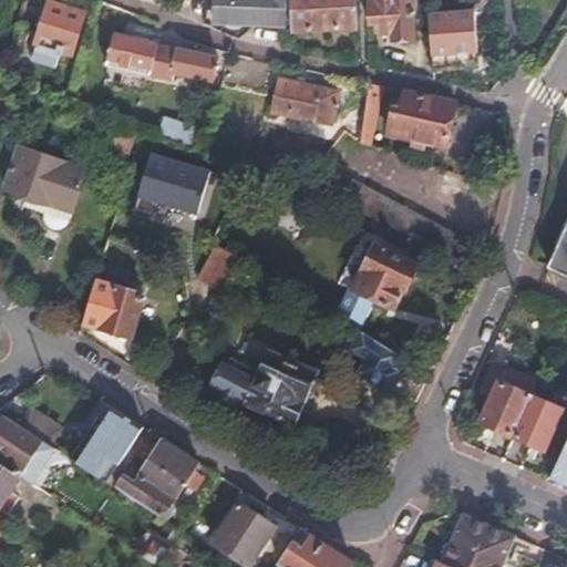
[(47,0),(28,59),(48,64),(52,49),(68,54),(81,11),(47,0)]
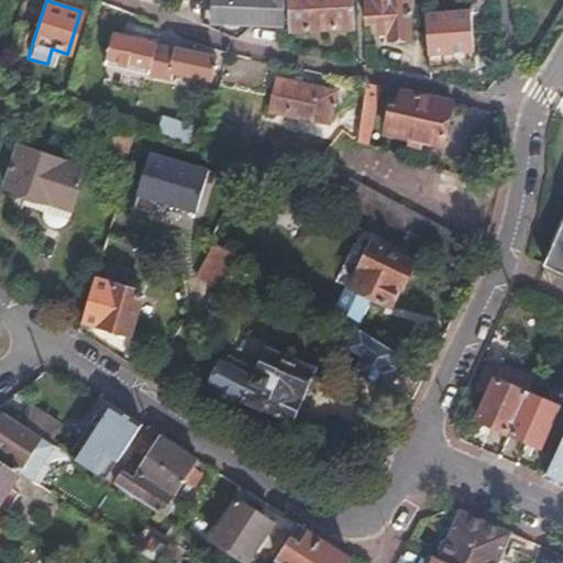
[(209,0),(208,24),(275,28),(276,0),(209,0)]
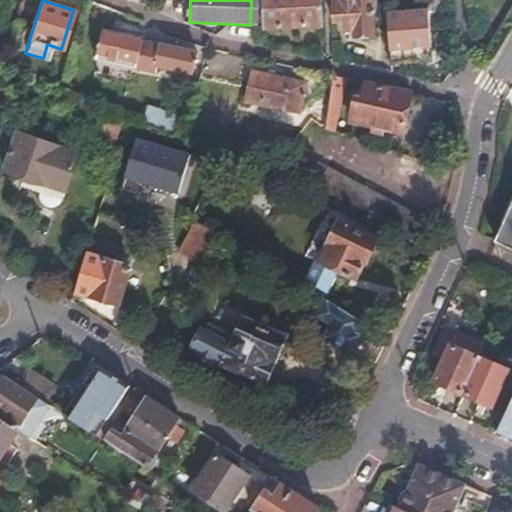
[(257,0),(258,26),(316,22),(314,0),(257,0)]
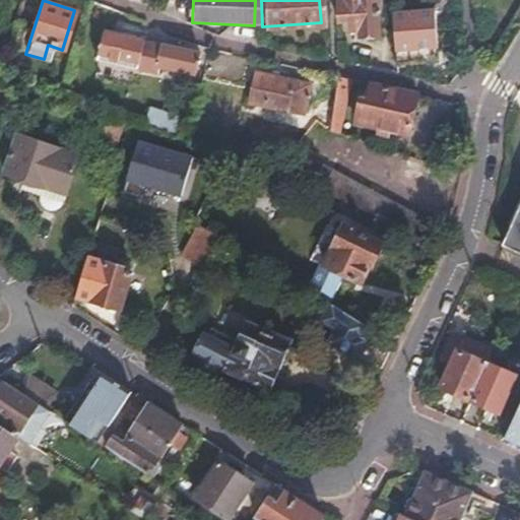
[(331,0),(333,20),(346,19),(356,18),(356,26),(358,35),(376,33),(374,0),(331,0)]
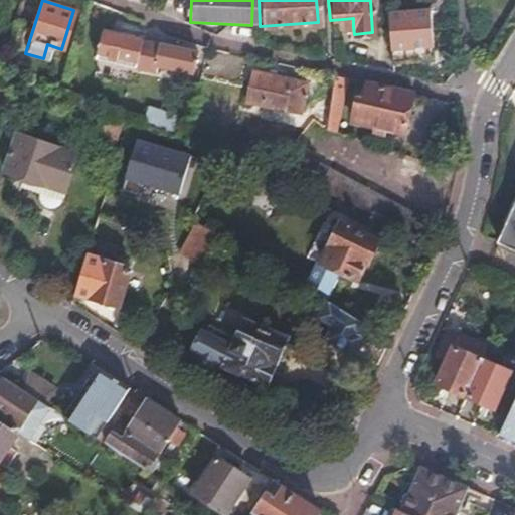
[(430,10),(385,12),(387,49),(432,47),(430,10)]
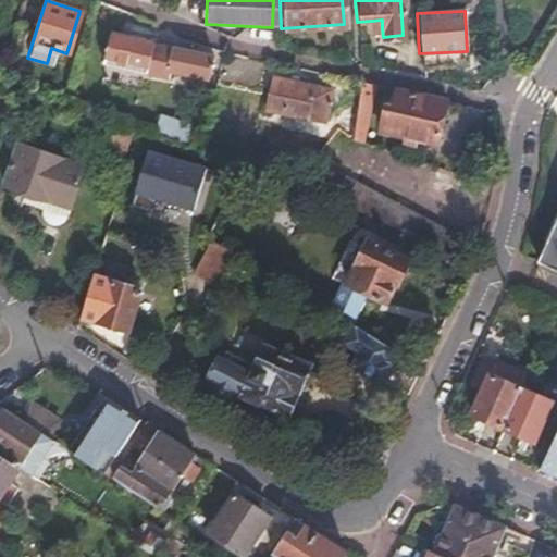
[(371,29),(382,28),(382,20),(371,21),(371,29)]
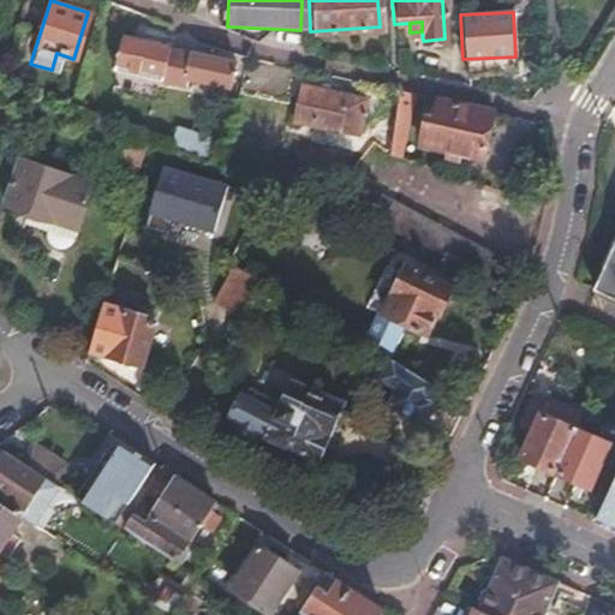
[(178,52),(171,49),(121,39),(114,69),(163,82),(189,88),(190,79),(227,88),(233,65),(178,52)]
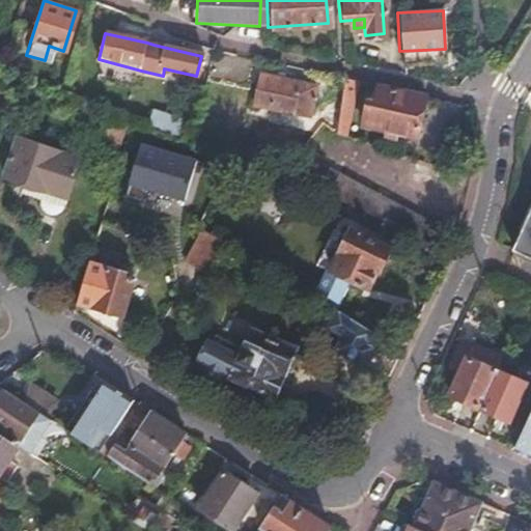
[(259,74),(252,105),(305,119),(314,87),(259,74)]
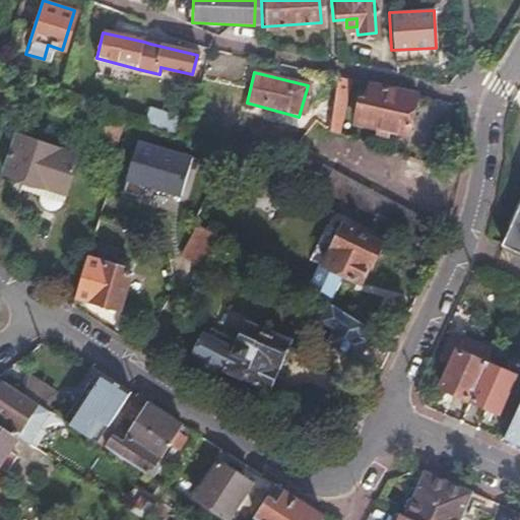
[(343,78),(334,76),(321,131),(329,134),(343,78)]
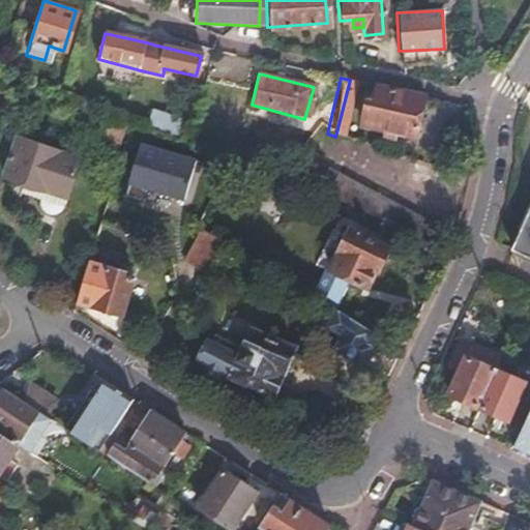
[(413,135),(423,96),(376,86),(372,99),(365,98),(359,122),(413,135)]
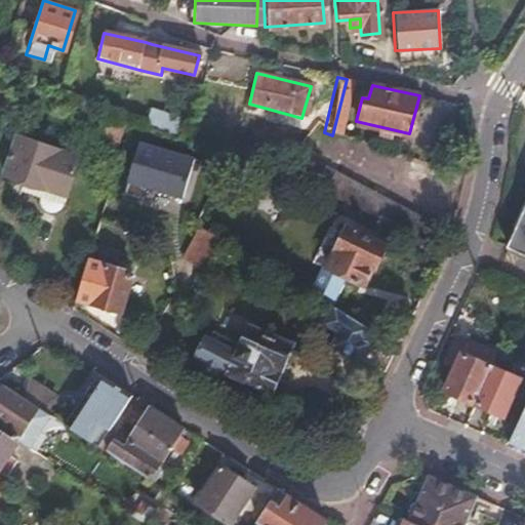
[(127,125),(102,115),(88,150),(115,160),(127,125)]
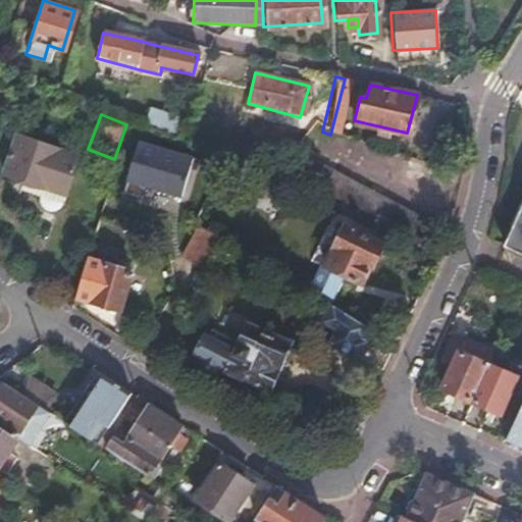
[(143,118),(139,128),(164,139),(168,128),(143,118)]
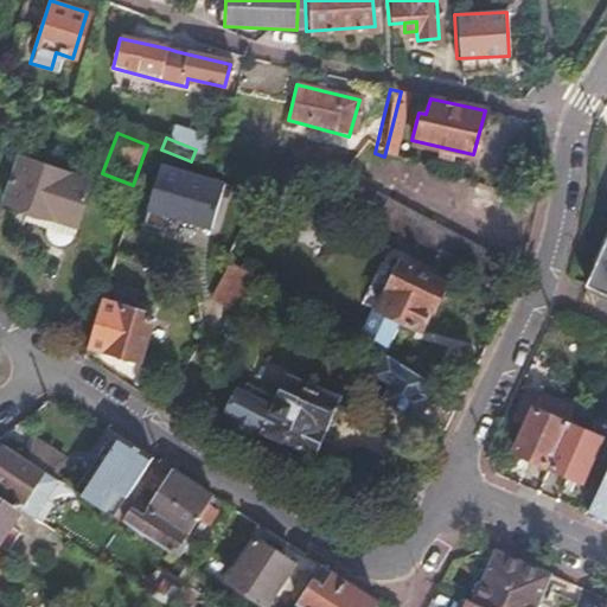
[(18,157),(1,202),(77,228),(93,184),(18,157)]
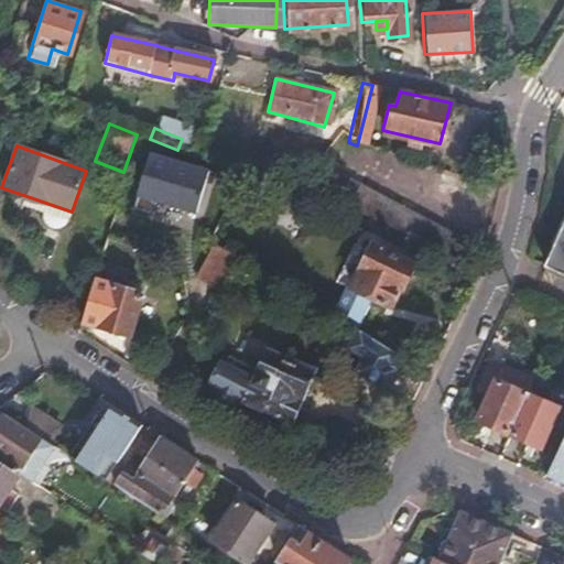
[(197,214),(209,172),(151,155),(139,197),(197,214)]
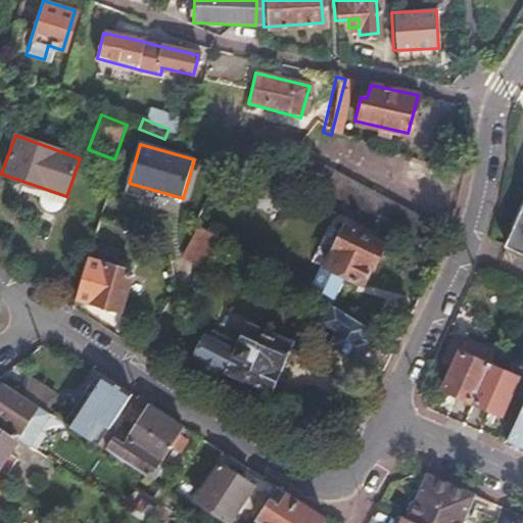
[(307,202),(292,196),(288,205),(303,212),(307,202)]
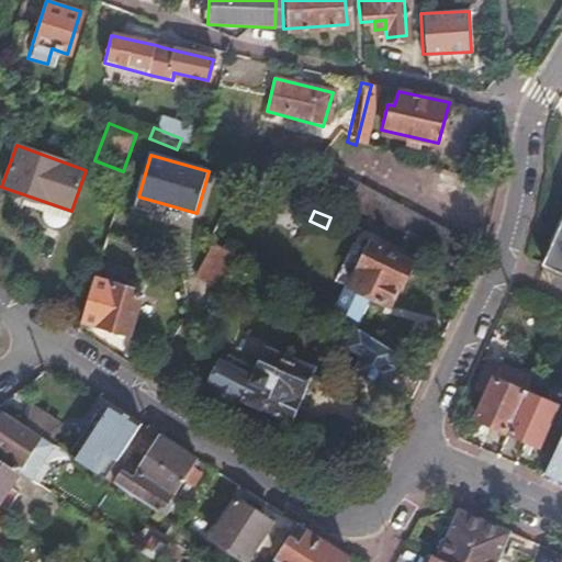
[(561,233),(547,268),(561,274),(561,233)]
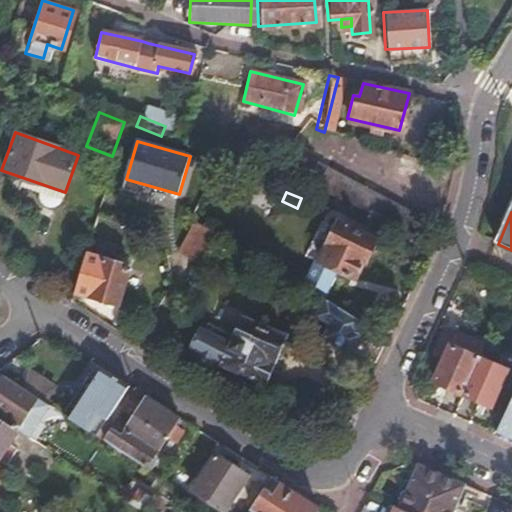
[(186,225),(179,252),(208,260),(216,233),(186,225)]
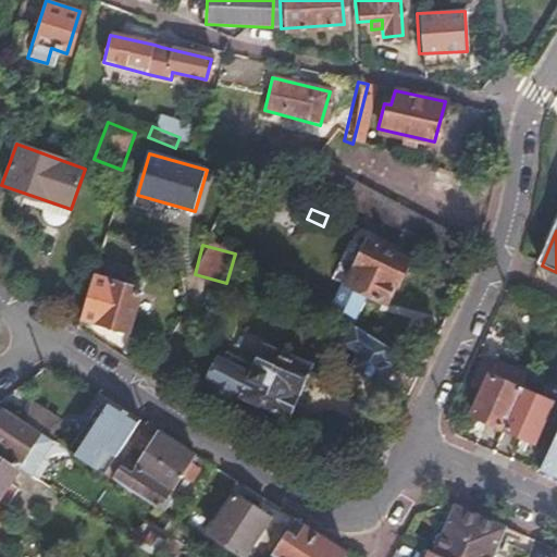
[(366,247),(346,291),(381,307),(391,287),(397,291),(408,265),(366,247)]
